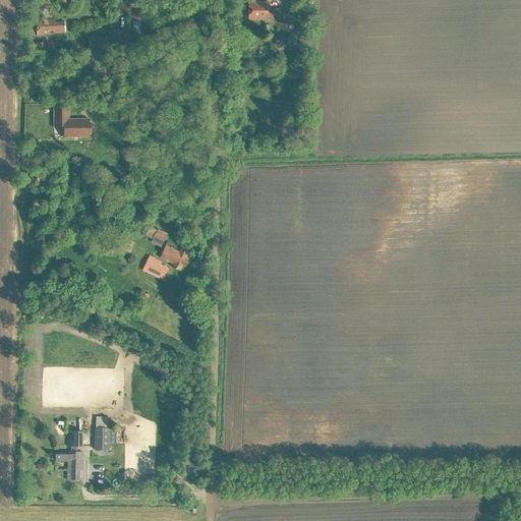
[(205,12),(205,2),(194,2),(194,12),(205,12)]
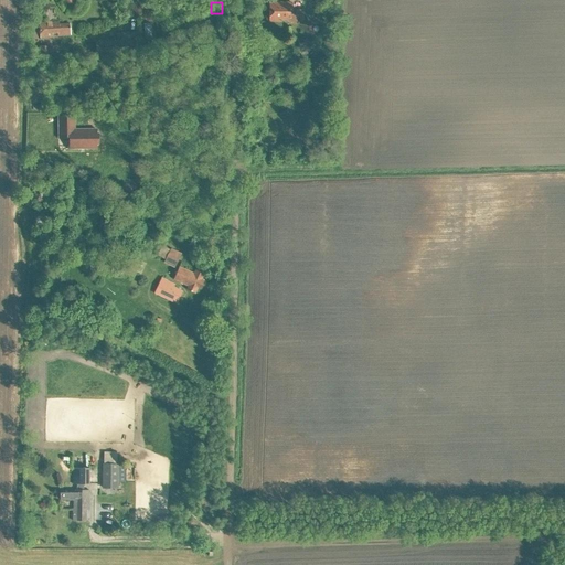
[(294,2),(269,2),(269,21),(302,22),(304,10),(292,10),(294,2)]
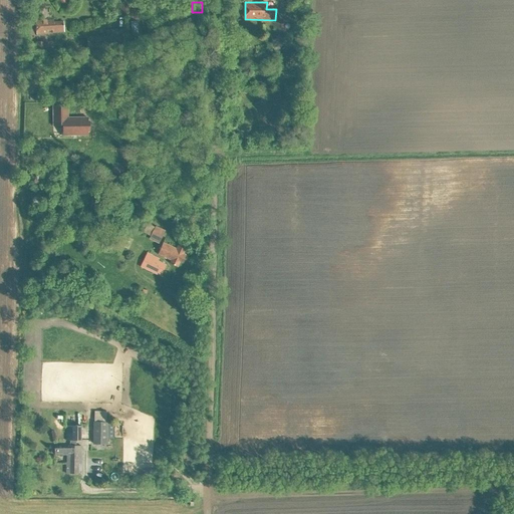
[(53,20),(49,20),(35,21),(37,34),(63,31),(63,22),(53,23),(53,20)]
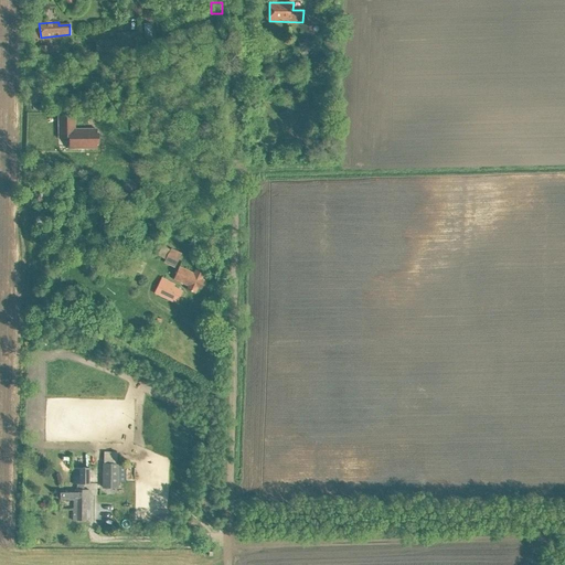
[(121,34),(121,39),(96,41),(97,55),(98,55),(99,61),(135,57),(135,52),(138,52),(136,33),(121,34)]
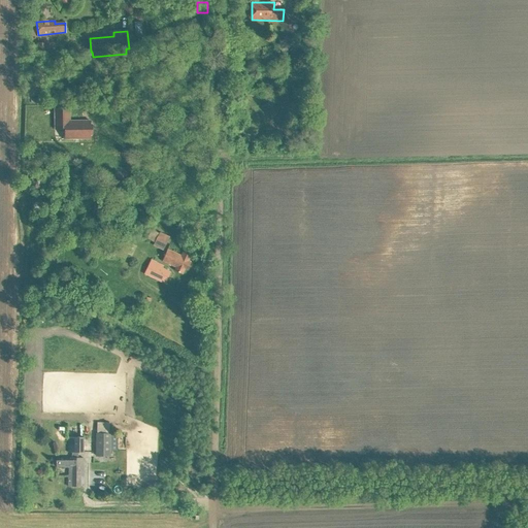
[(37,56),(46,56),(46,43),(36,43),(37,56)]
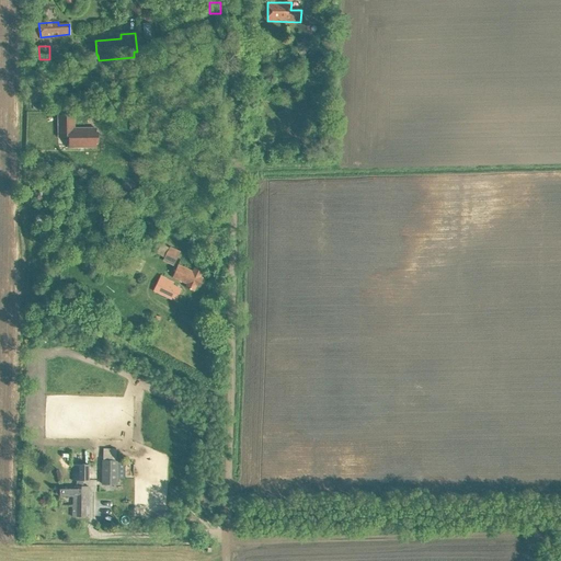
[(96,128),(73,128),(73,116),(58,115),(58,137),(71,137),(71,147),(96,148),(96,142),(98,142),(98,133),(96,133),(96,128)]
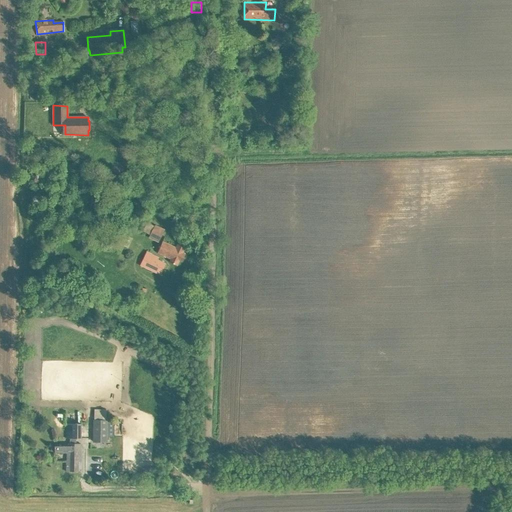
[(148,238),(158,243),(164,230),(154,226),(154,227),(146,223),(142,232),(150,235),(148,238)]
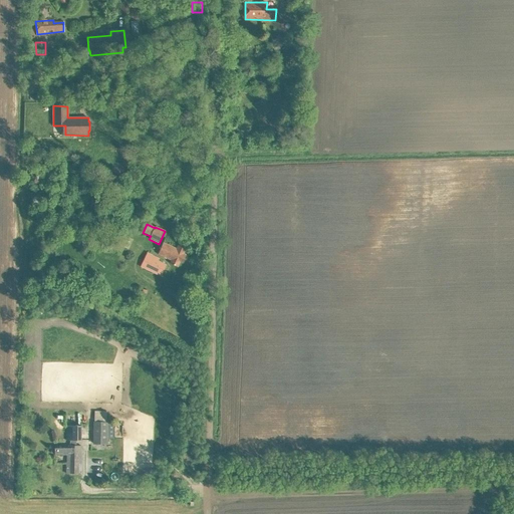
[(121,234),(113,250),(121,253),(129,237),(121,234)]
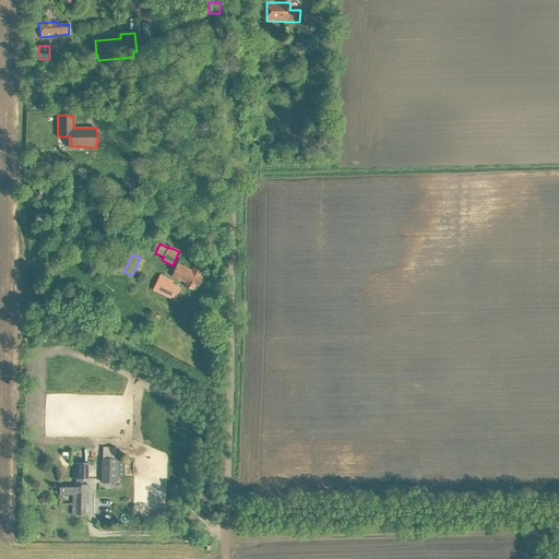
[(191,271),(177,264),(171,276),(187,283),(185,286),(192,290),(195,285),(199,286),(202,278),(199,276),(202,271),(193,266),(191,271)]
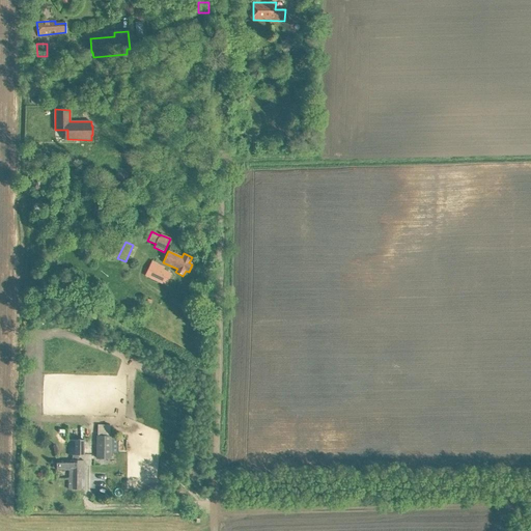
[(145,276),(165,285),(170,273),(163,270),(164,268),(152,261),(145,276)]
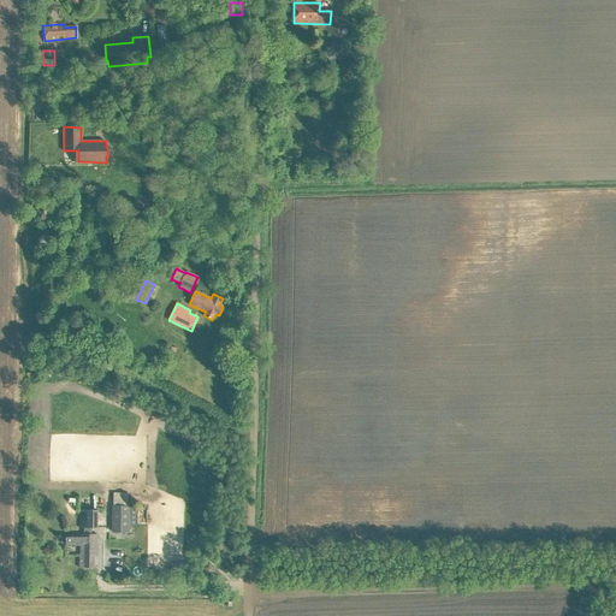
[(111,507),(111,516),(111,533),(128,534),(128,526),(135,526),(136,509),(129,509),(129,508),(111,507)]
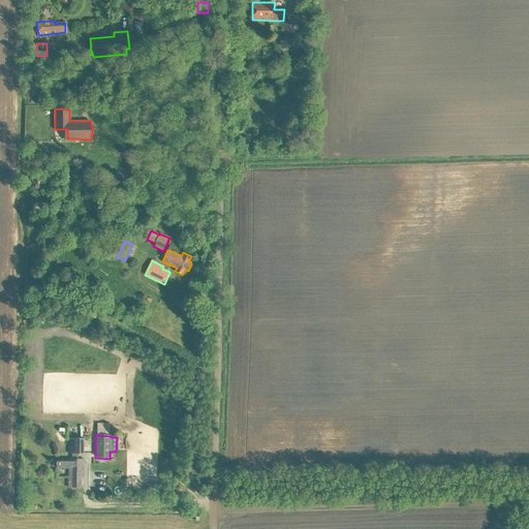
[(72,459),(57,459),(57,465),(66,465),(65,467),(68,467),(68,487),(81,488),(81,477),(84,477),(84,459),(78,459),(78,453),(83,453),(84,438),(68,438),(68,453),(72,453),(72,459)]
